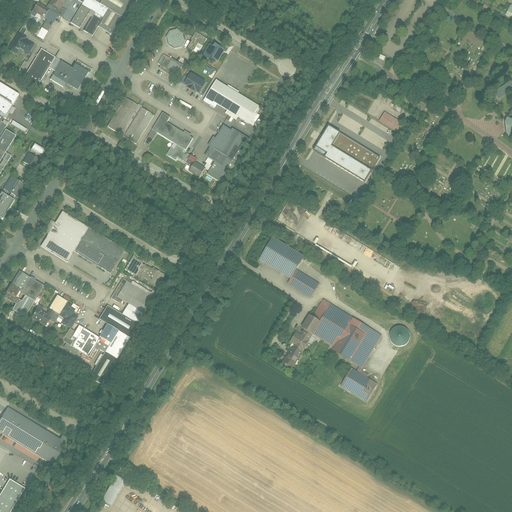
[(131,1),(130,0),(50,0),(46,8),(37,3),(33,11),(47,19),(37,36),(43,39),(57,15),(62,18),(66,11),(61,8),(66,0),(67,0),(71,3),(72,0),(76,0),(82,4),(70,23),(79,29),(90,11),(93,13),(84,28),(92,32),(96,26),(110,35),(131,1)]
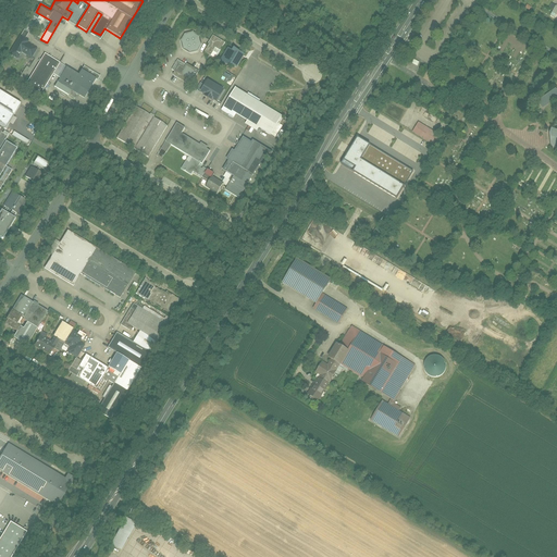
[(193,33),(185,35),(181,41),(183,49),(189,53),(198,51),(202,45),(200,37),(193,33)]
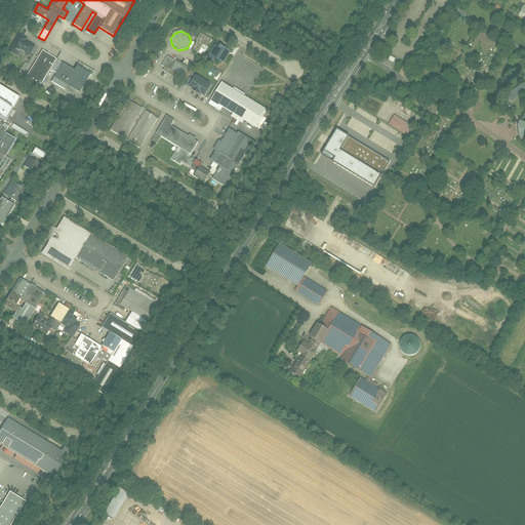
[(18,33),(8,51),(16,56),(21,50),(29,55),(35,46),(26,41),(28,39),(18,33)]
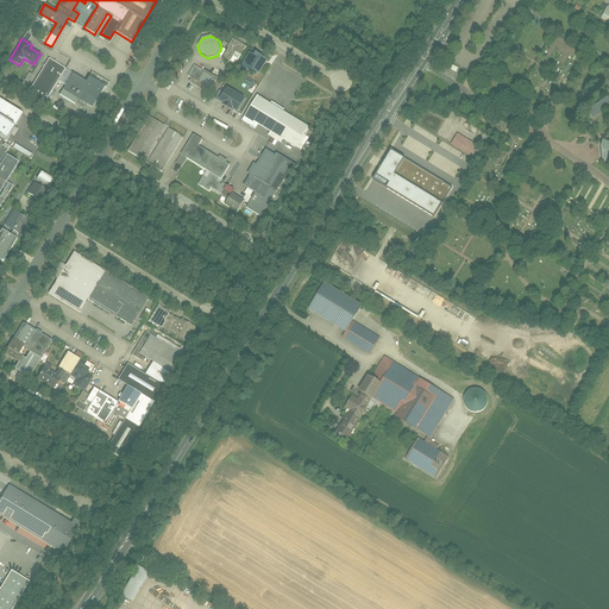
[(236,54),(240,56),(246,46),(233,39),(223,57),(230,61),(236,54)]
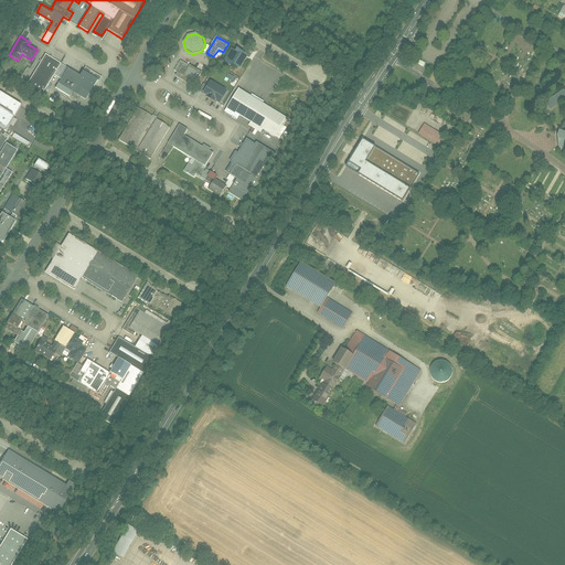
[(231,49),(223,62),(233,68),(234,65),(241,68),(248,55),(237,50),(236,52),(231,49)]
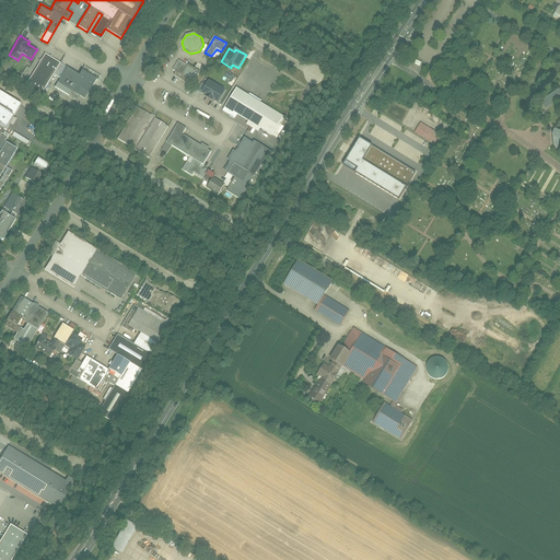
[(45,55),(24,89),(39,97),(60,63),(45,55)]
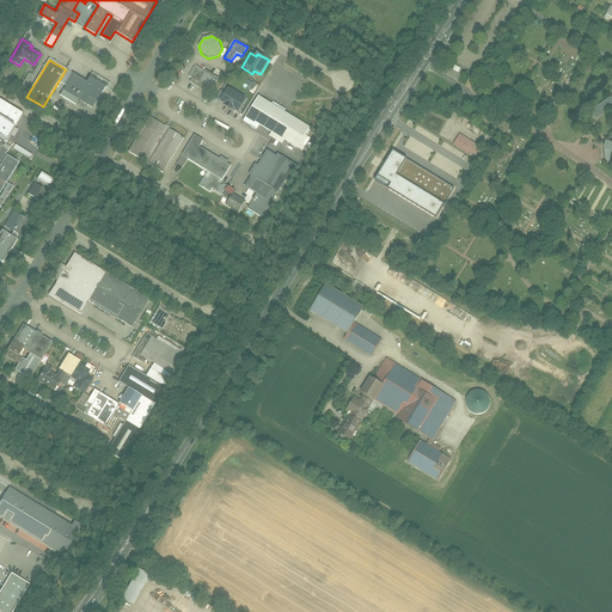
[(190,83),(209,95),(219,79),(195,66),(189,78),(193,79),(190,83)]
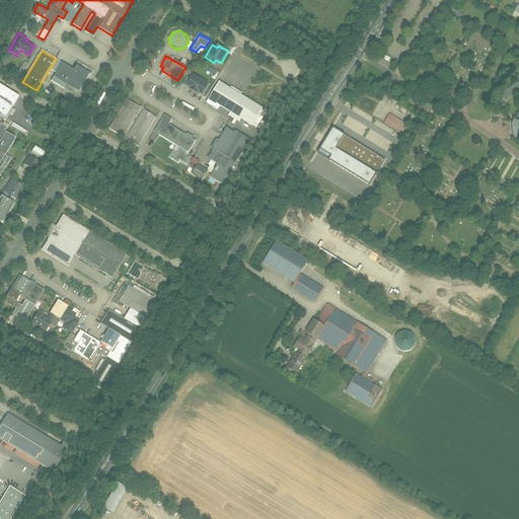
[(78,62),(73,70),(62,63),(51,81),(64,89),(66,84),(78,92),(89,74),(91,75),(93,71),(78,62)]
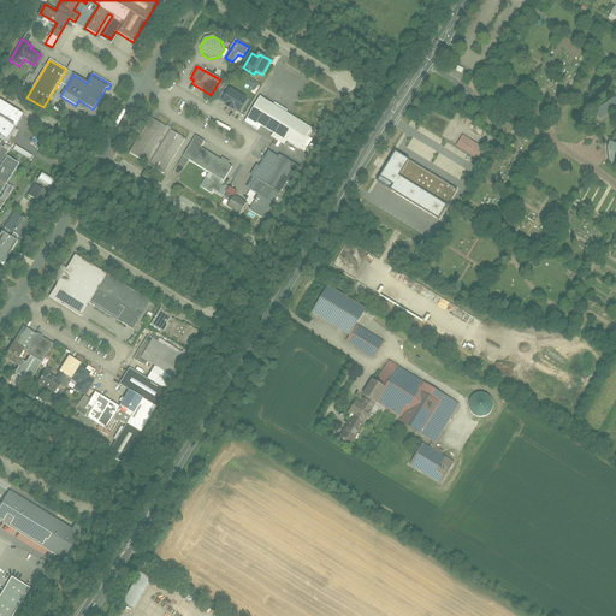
[(229,89),(221,104),(240,113),(248,100),(229,89)]
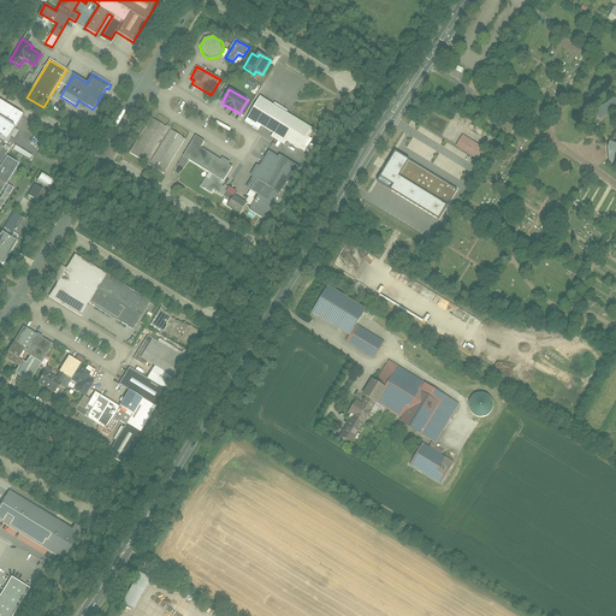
[(614,108),(615,110),(615,134),(614,143),(603,140),(602,147),(604,161),(611,160),(615,157),(615,98),(614,96),(591,111),(597,119),(614,108)]
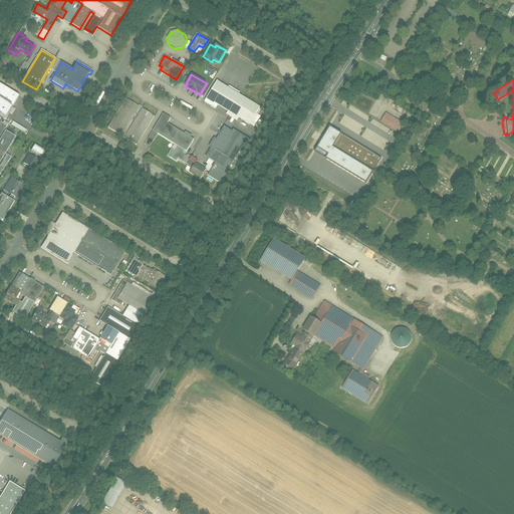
[(250,124),(260,107),(218,81),(205,101),(216,108),(218,105),(228,111),(226,114),(237,121),(239,118),(250,124)]
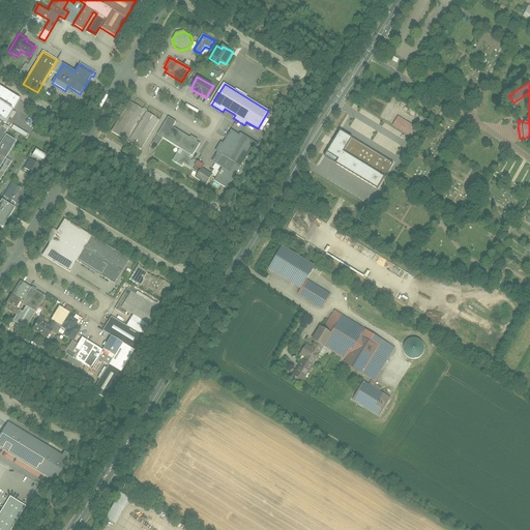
[(0,178),(2,175),(10,162),(5,158),(16,141),(3,134),(7,126),(2,124),(4,121),(7,123),(13,112),(12,111),(20,98),(0,86),(0,178)]
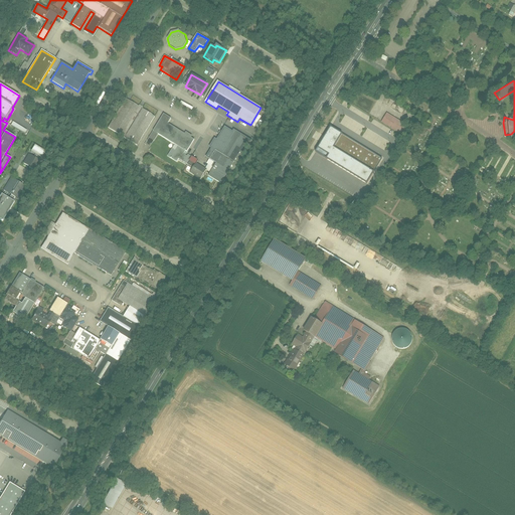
[(125,99),(108,128),(137,146),(154,117),(125,99)]
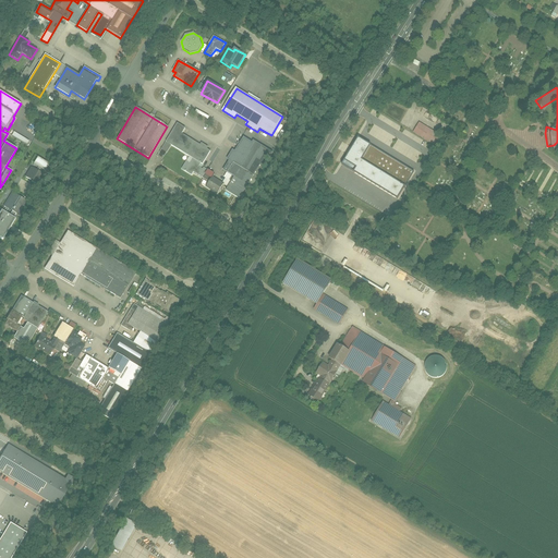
[(429,143),(436,132),(417,121),(411,131),(429,143)]
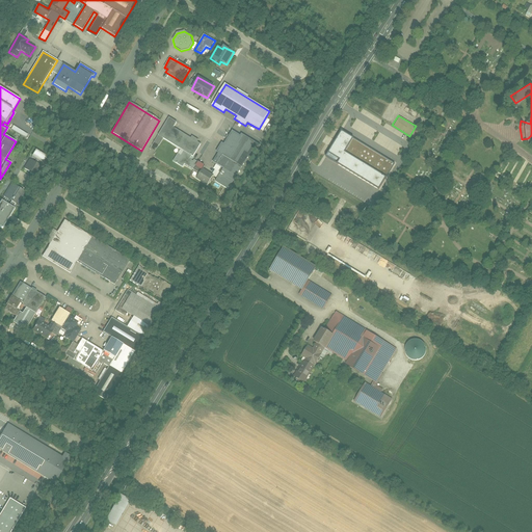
[(168,118),(150,150),(155,153),(163,139),(184,151),(181,156),(178,154),(174,161),(183,167),(184,164),(200,174),(196,179),(207,185),(213,176),(203,169),(205,166),(194,160),(193,161),(191,160),(201,144),(173,128),(177,123),(168,118)]
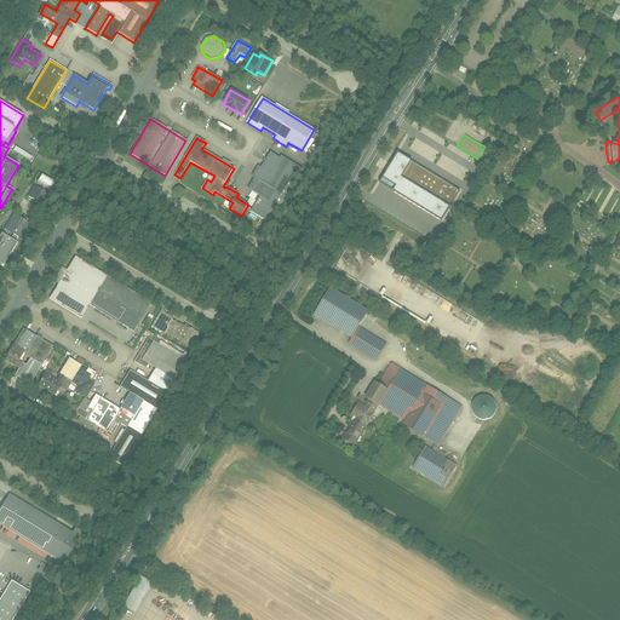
[(28,161),(30,158),(13,147),(11,150),(28,161)]
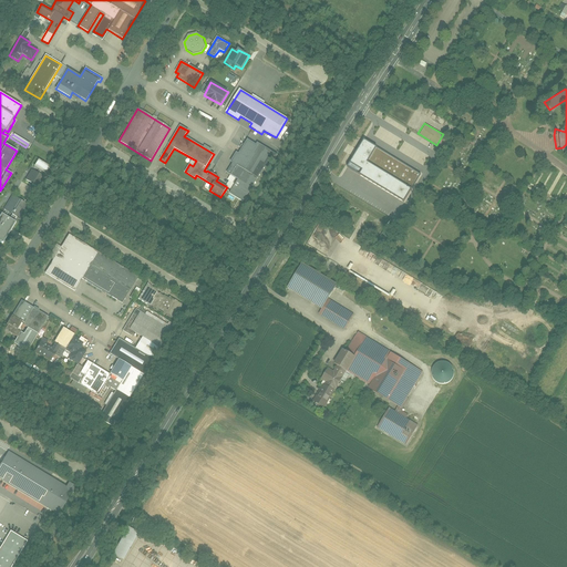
[(245,198),(275,150),(258,141),(257,143),(248,138),(240,151),(237,148),(233,155),(236,157),(228,169),(239,175),(230,189),(245,198)]
